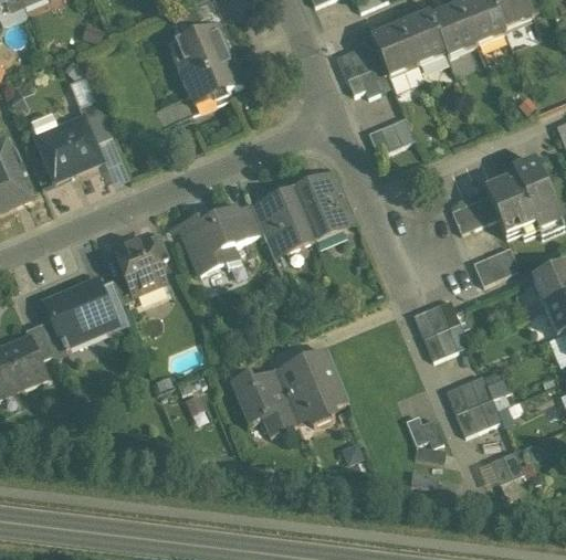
[(0,0),(0,16),(23,6),(20,0),(0,0)]
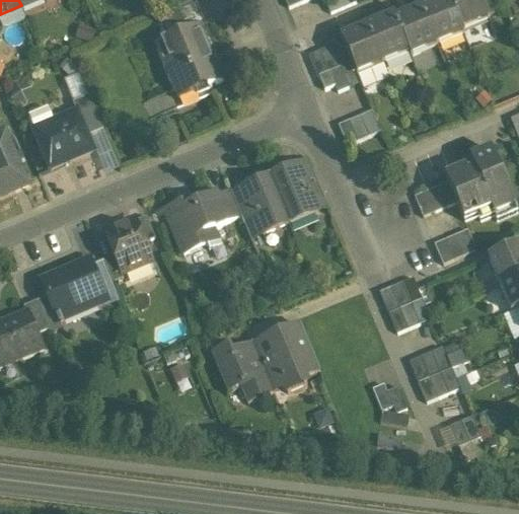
[(431,0),(422,4),(437,42),(463,31),(462,27),(450,0),(431,0)]
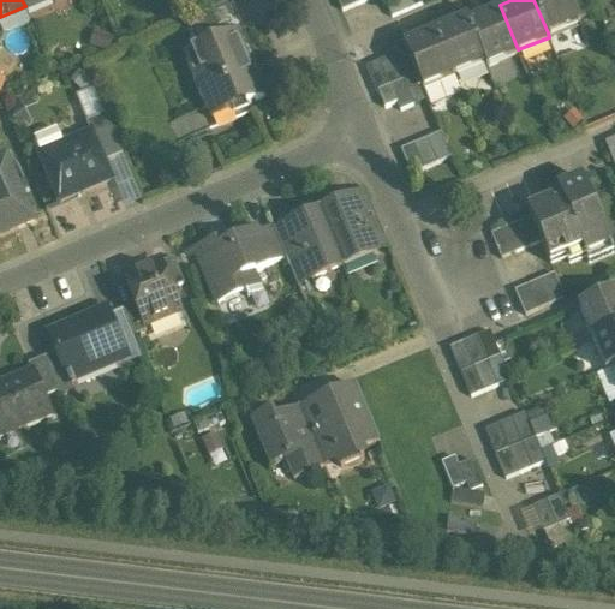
[(578,19),(569,0),(533,0),(548,33),(578,19)]
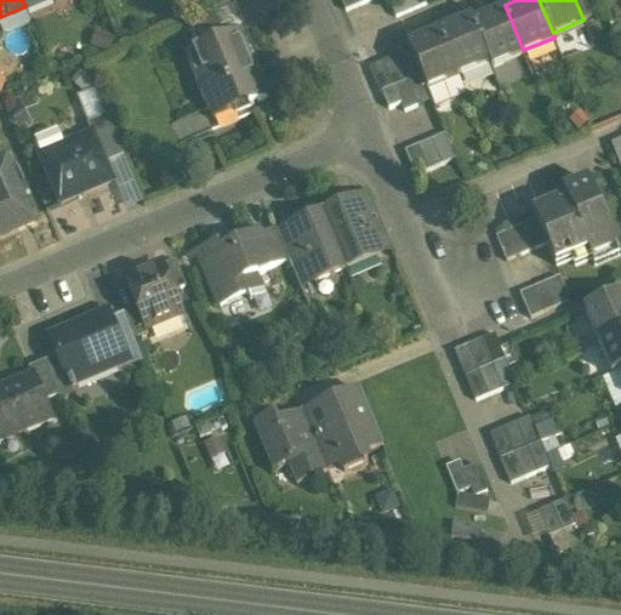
[(221,3),(188,17),(199,44),(232,30),(221,3)]
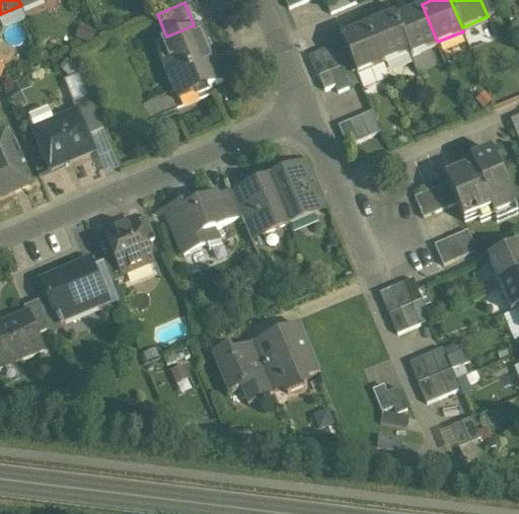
[(437,42),(422,4),(395,15),(410,49),(412,53),(437,42)]
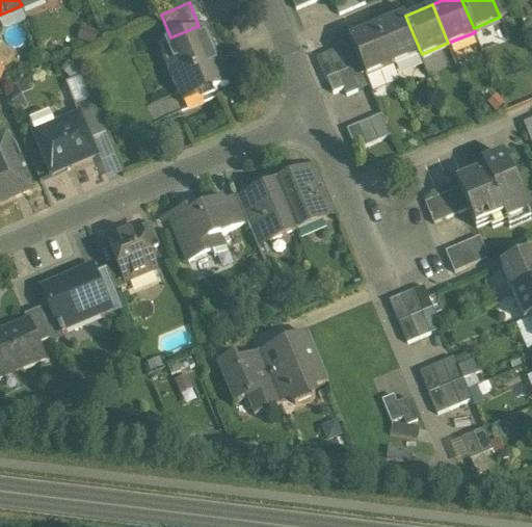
[(403,11),(376,23),(393,61),(420,50),(405,16),(403,11)]
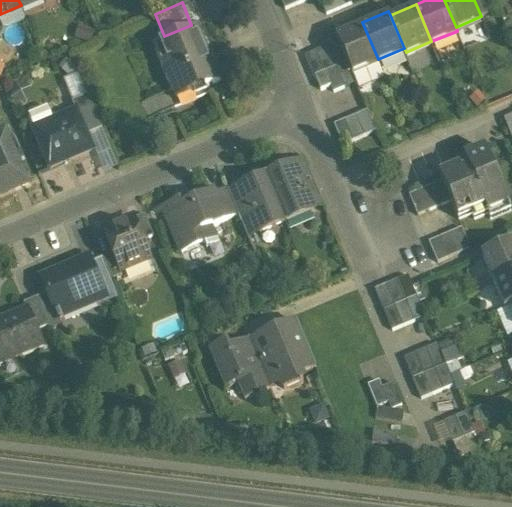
[(164,36),(156,39),(163,56),(160,58),(176,96),(220,77),(197,22),(191,25),(164,36)]
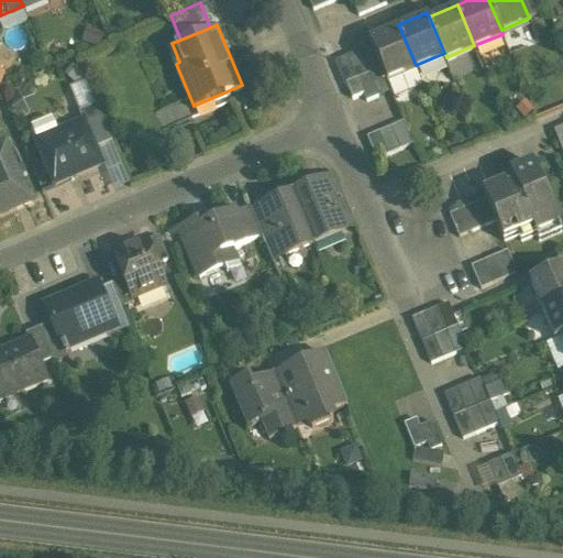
[(416,65),(398,24),(370,36),(372,42),(381,64),(387,77),(416,65)]
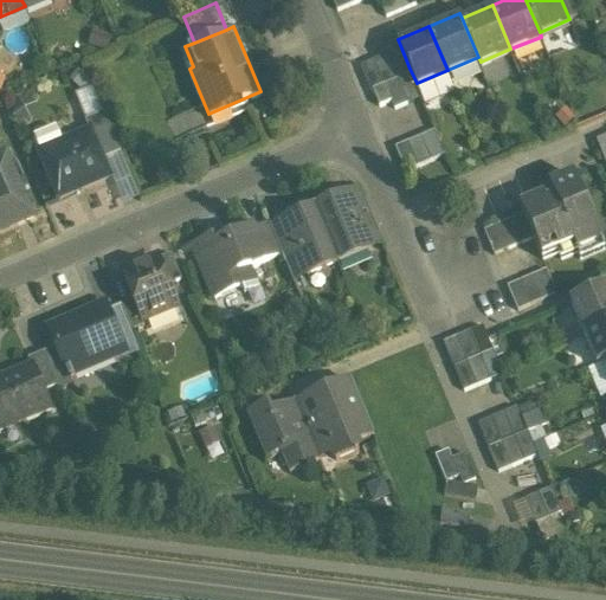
[(400,45),(387,50),(397,75),(410,69),(400,45)]
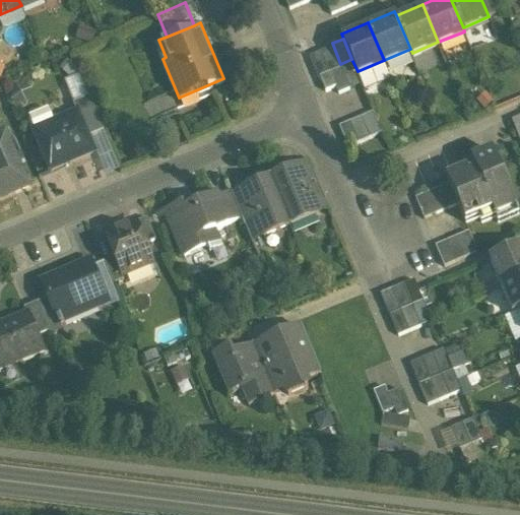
[(332,43),(321,48),(329,69),(340,64),(332,43)]
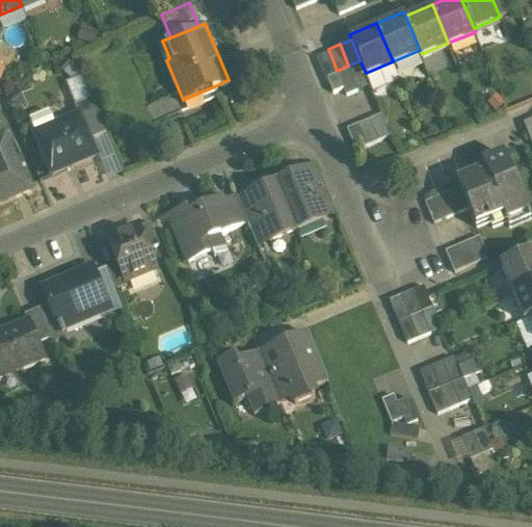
[(328,49),(317,54),(325,75),(327,75),(337,71),(328,49)]
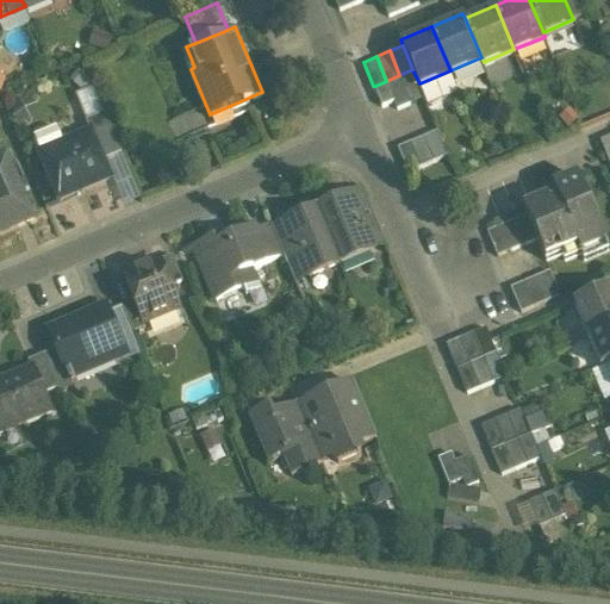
[(412,69),(399,75),(410,100),(423,94),(419,83),(412,69)]
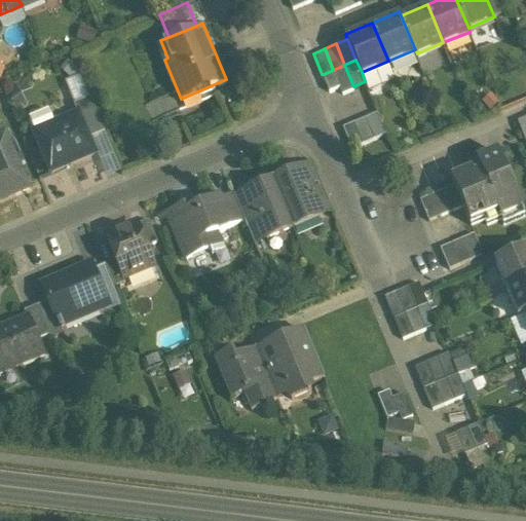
[(353,86),(344,65),(333,70),(339,84),(342,90),(353,86)]
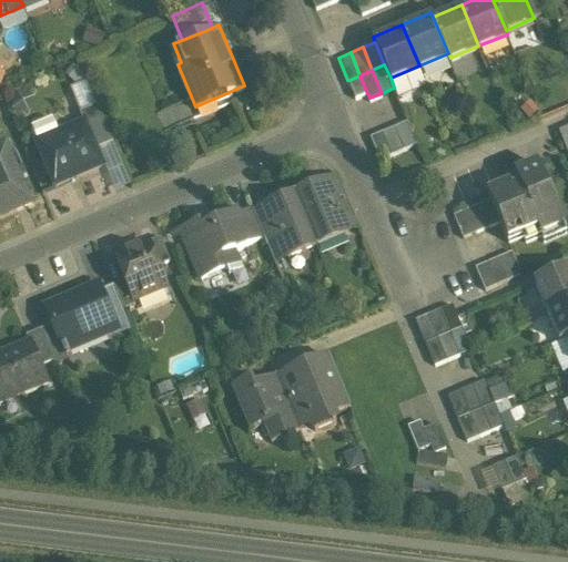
[(359,75),(350,80),(355,95),(366,91),(359,75)]
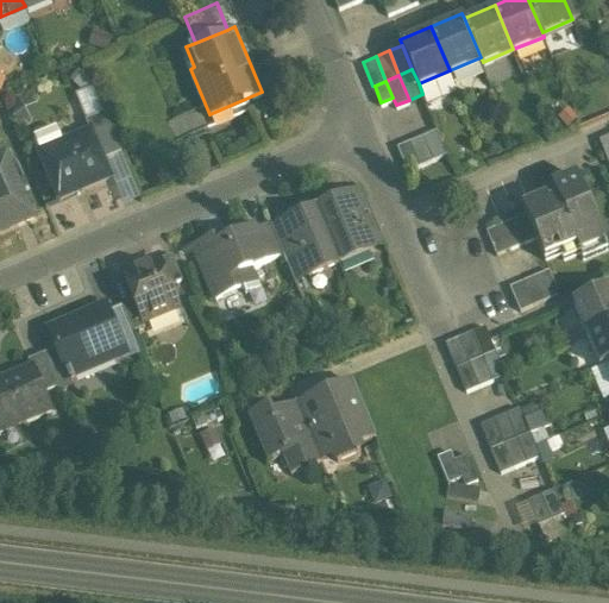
[(104,110),(86,117),(89,127),(90,127),(104,156),(120,149),(104,110)]
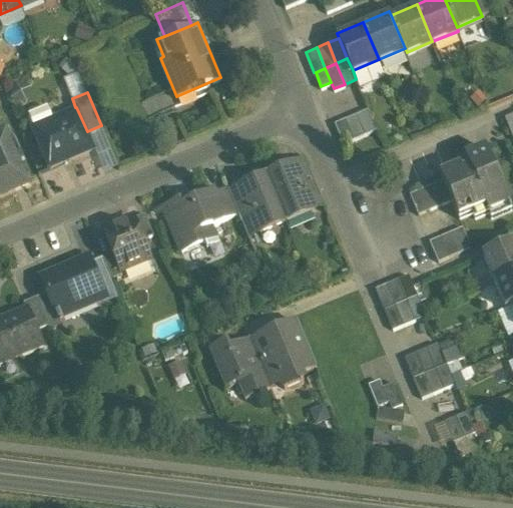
[(29,112),(34,124),(33,125),(50,164),(93,146),(87,131),(76,107),(75,107),(53,117),(47,104),(29,112)]
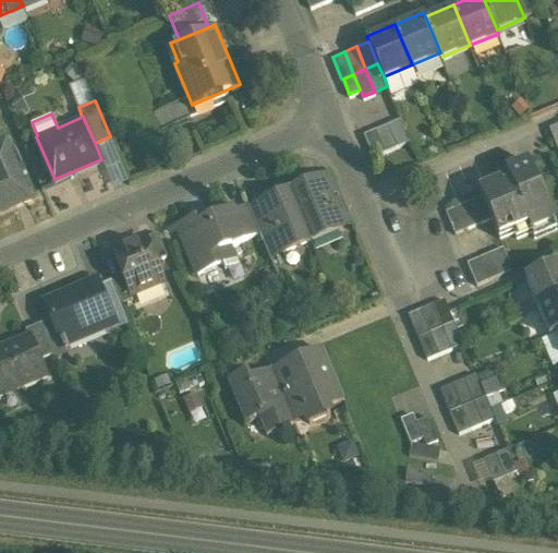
[(410,139),(400,116),(388,121),(398,144),(410,139)]
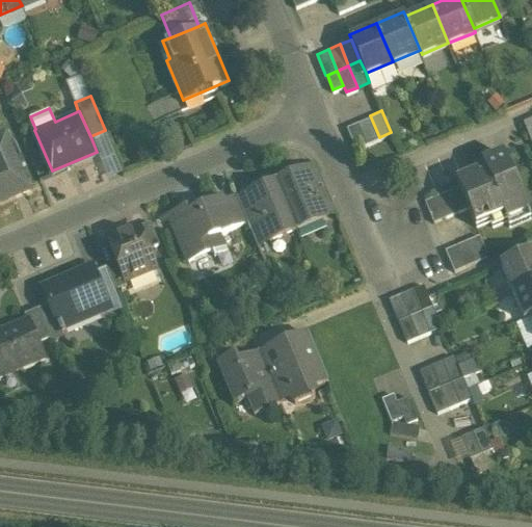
[(531,113),(523,117),(531,140),(531,113)]
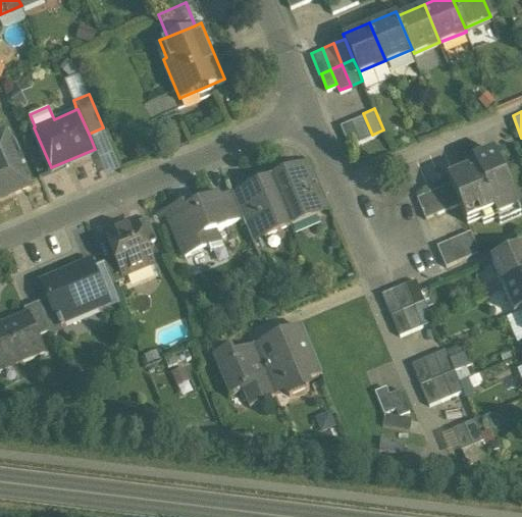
[(372,135),(363,113),(352,118),(361,140),(372,135)]
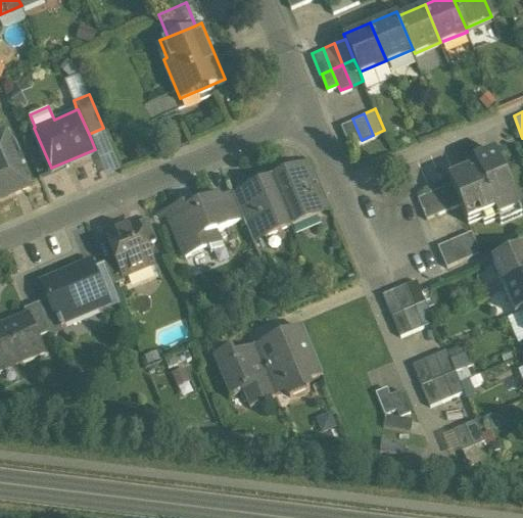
[(352,119),(341,124),(350,144),(362,140),(352,119)]
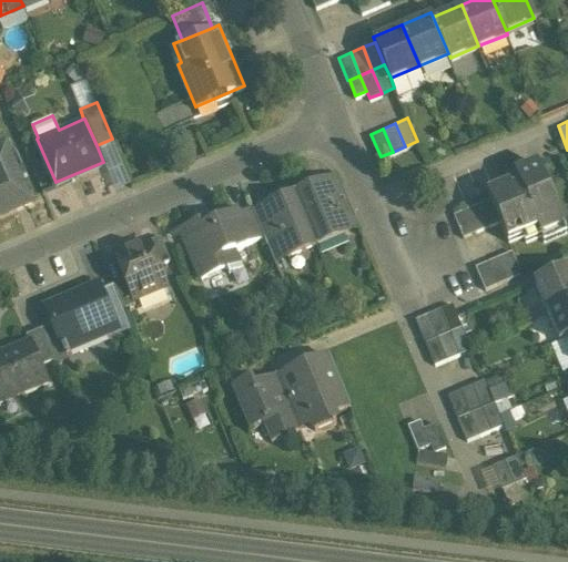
[(30,195),(7,139),(0,141),(0,213),(17,206),(16,202),(30,195)]
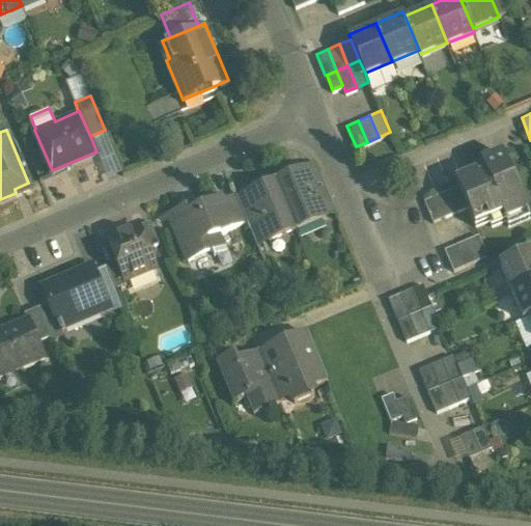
[(527,208),(503,150),(482,159),(486,170),(478,173),(476,169),(456,177),(458,183),(468,204),(475,222),(488,217),(490,218),(504,212),(506,217),(527,208)]
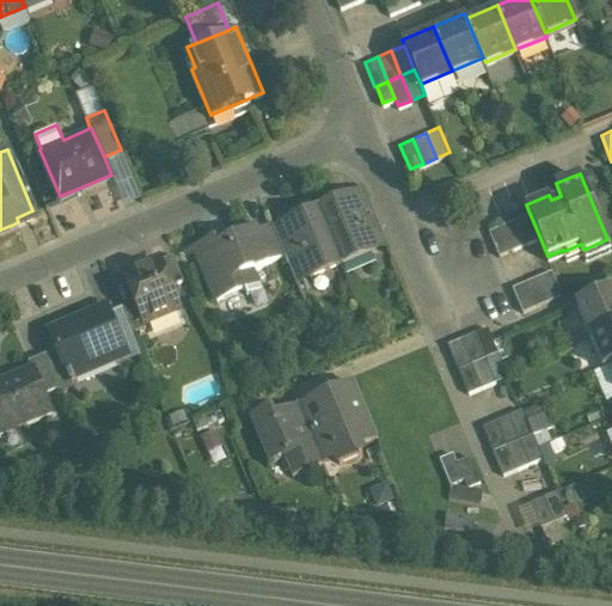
[(352,201),(349,194),(318,207),(341,261),(372,248),(352,201)]
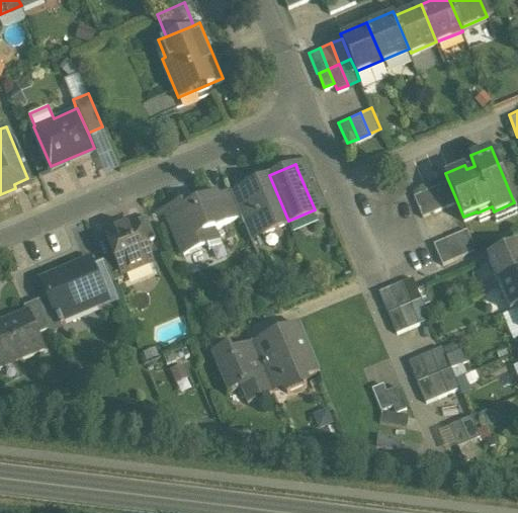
[(327,204),(310,166),(297,170),(315,209),(327,204)]
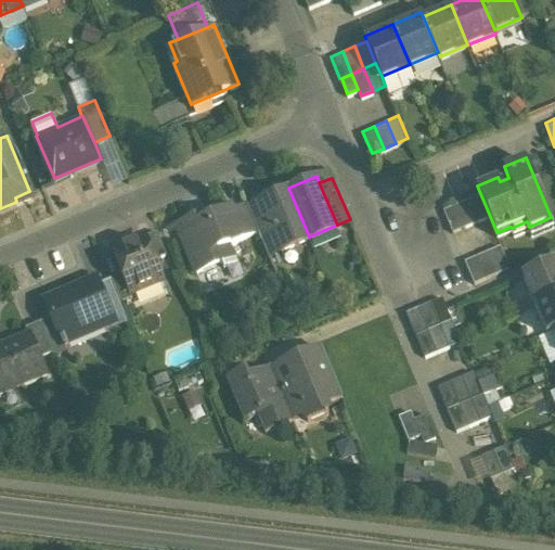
[(288,188),(260,200),(281,248),(309,237),(288,188)]
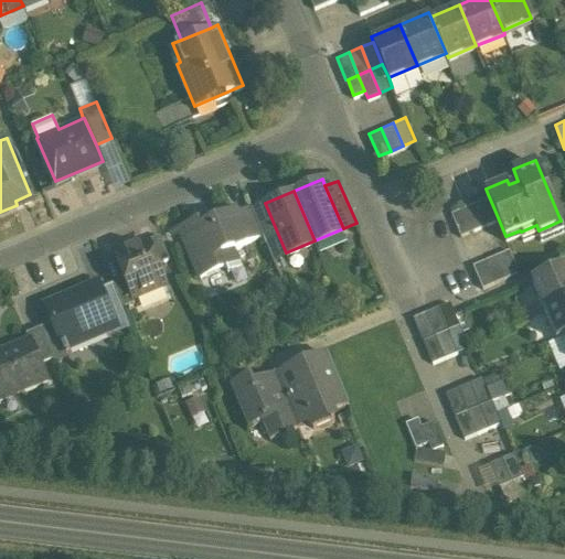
[(488,194),(476,200),(486,223),(498,217),(488,194)]
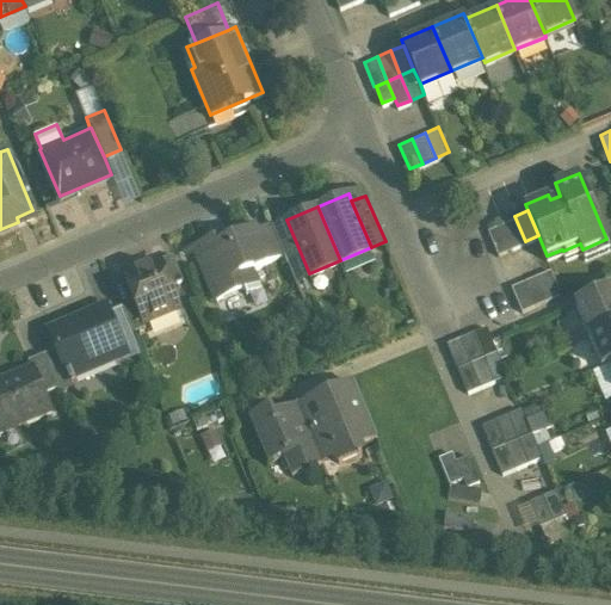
[(514,216),(501,222),(512,246),(525,241),(514,216)]
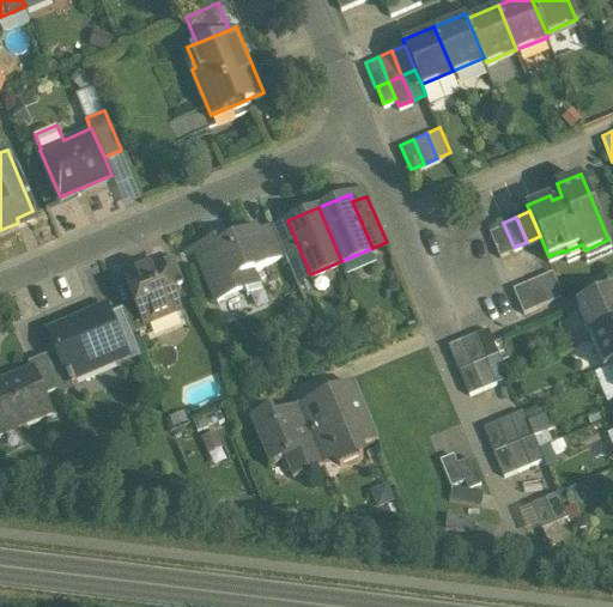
[(310,274),(287,220),(274,226),(285,253),(297,280),(310,274)]
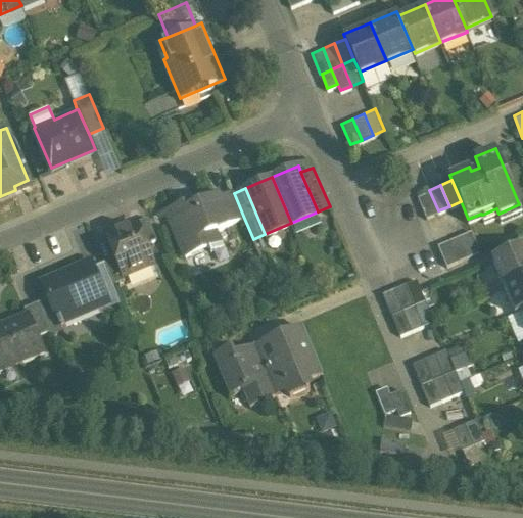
[(232,221),(222,195),(221,194),(220,190),(196,199),(195,196),(165,207),(167,210),(185,253),(209,243),(204,232),(232,221)]
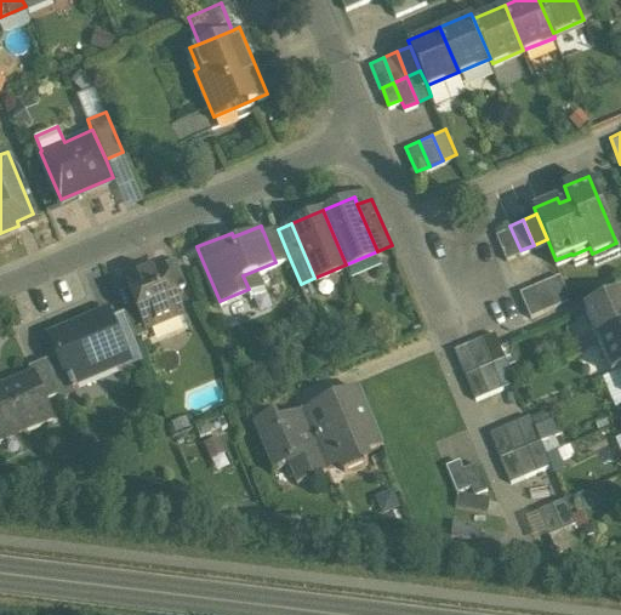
[(278,229),(275,226),(262,231),(263,232),(275,262),(275,261),(289,256),(278,229)]
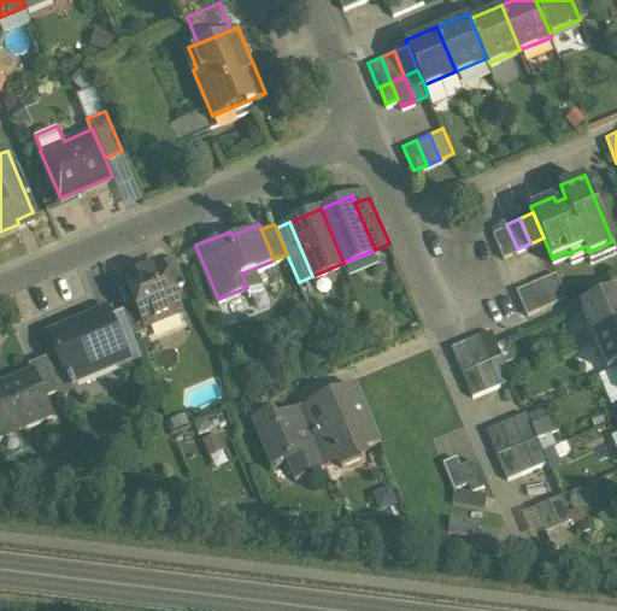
[(506,224),(493,229),(503,254),(517,248),(506,224)]
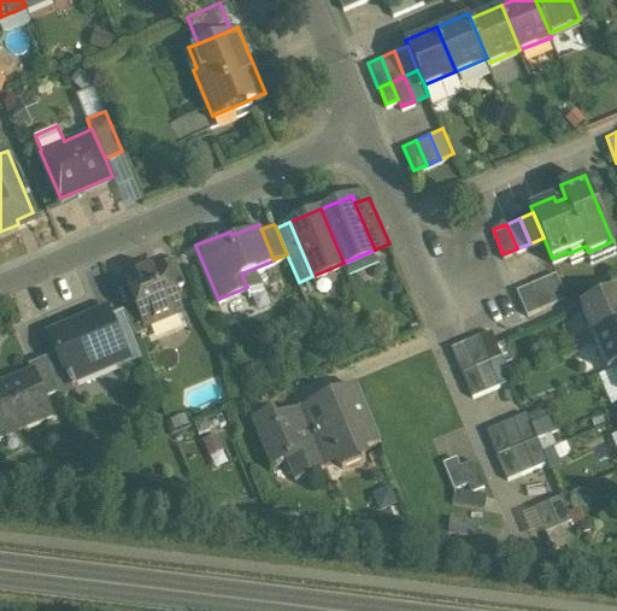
[(184,280),(174,254),(160,259),(171,286),(184,280)]
